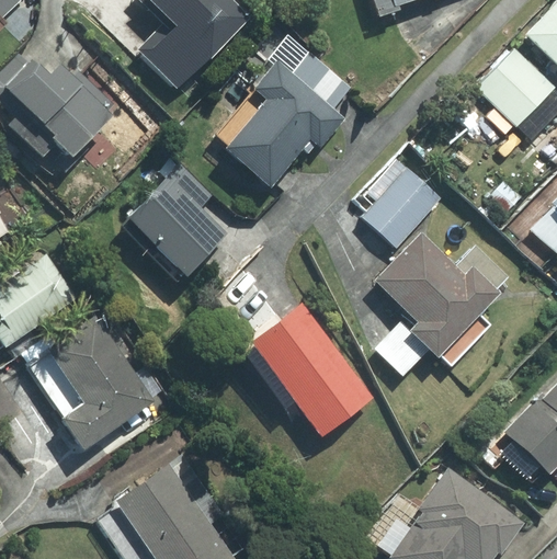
[(0,0),(0,16),(1,19),(22,0),(0,0)]
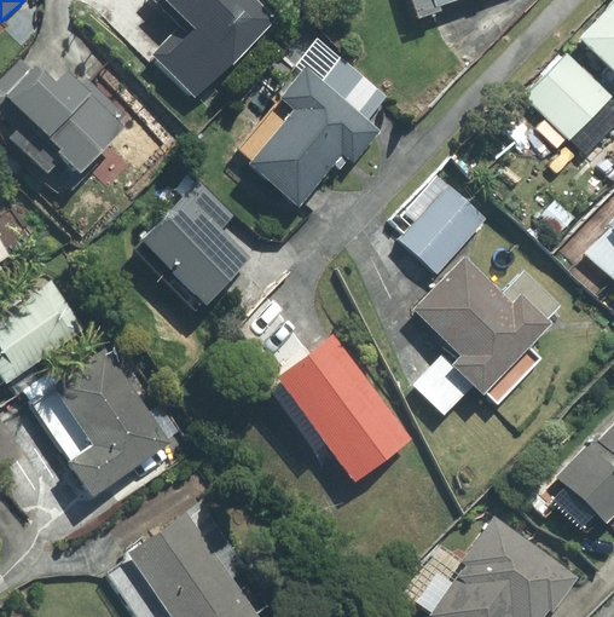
[(154,50),(197,96),(273,21),(253,0),(161,0),(183,22),(154,50)]
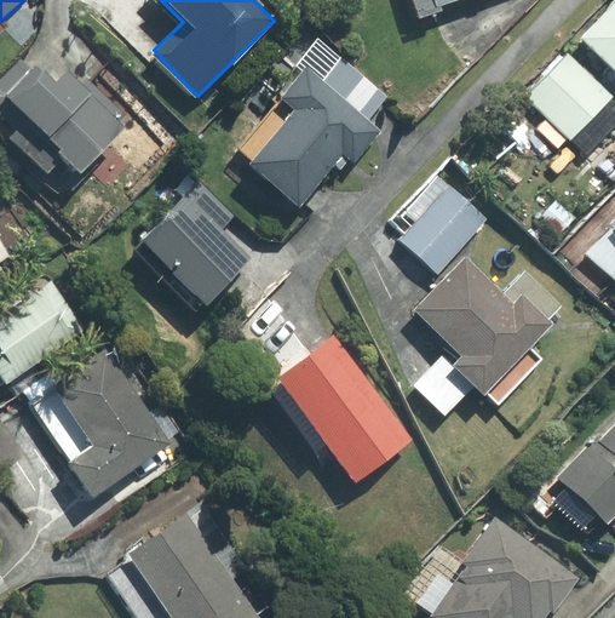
[(593,70),(610,87),(614,84),(614,0),(613,0),(578,35),(603,61),(593,70)]
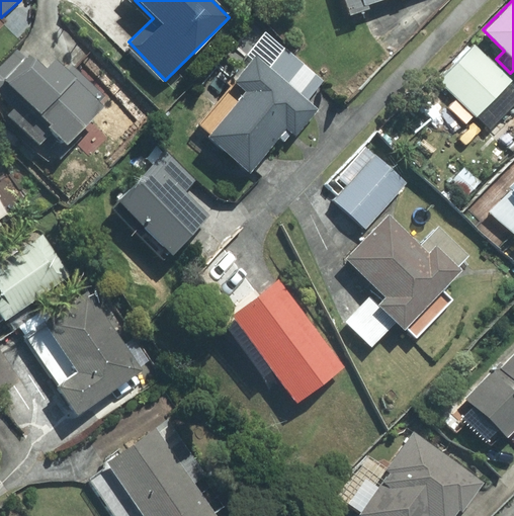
[(326,83),(265,29),(224,76),(233,83),(195,125),(247,171),(284,130),(294,138),(320,108),(311,100),(326,83)]
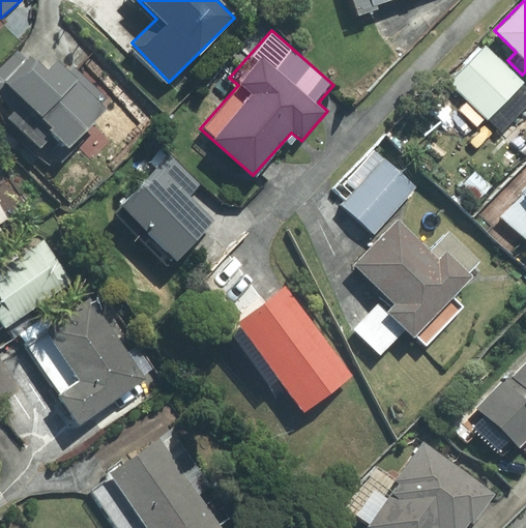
[(486,46),(448,84),(466,101),(460,107),(480,126),(490,117),(519,88),(524,83),(486,46)]
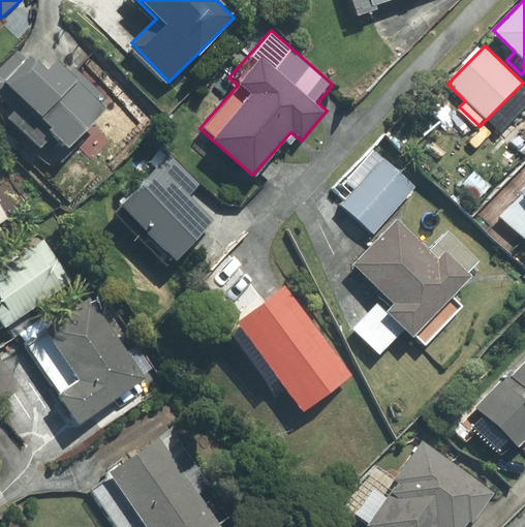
[(44,143),(61,159),(116,107),(76,66),(68,73),(55,59),(42,71),(21,48),(0,66),(0,98),(2,97),(12,109),(5,116),(37,149),(44,143)]
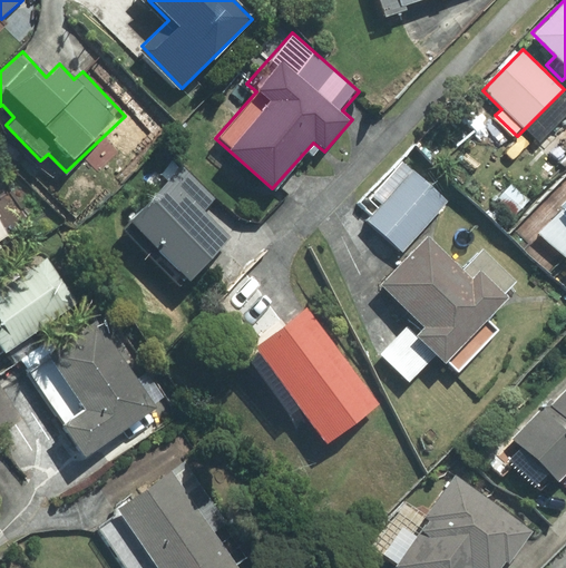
[(565,103),(558,95),(527,126),(553,150),(565,137),(565,103)]
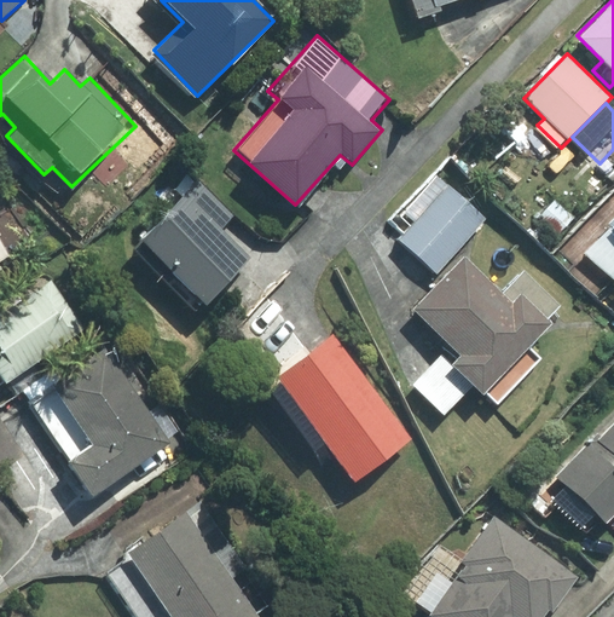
[(488,215),(450,182),(399,238),(438,274),(488,215)]
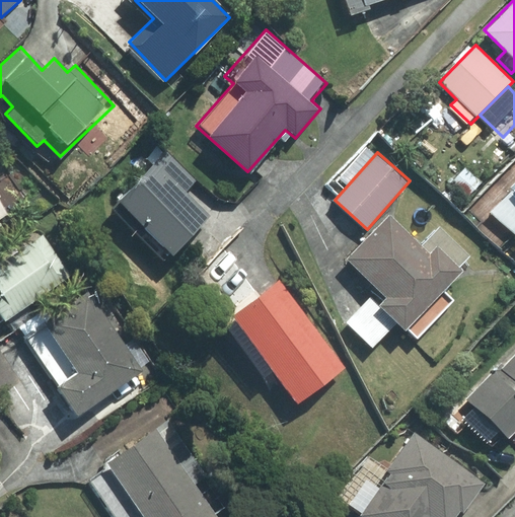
[(514,155),(461,209),(498,246),(514,229),(514,155)]
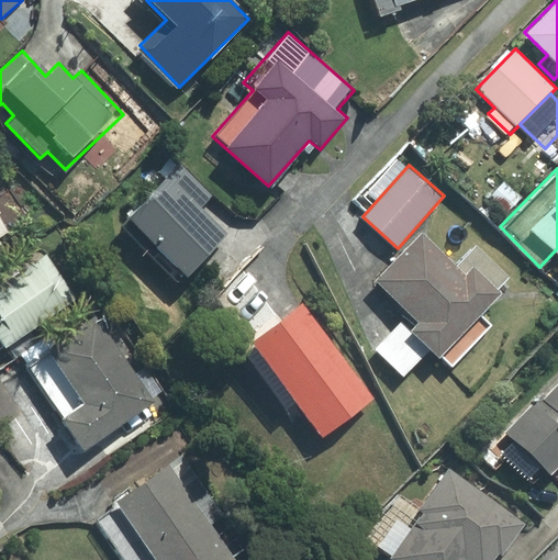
[(165,169),(121,214),(185,277),(230,233),(165,169)]
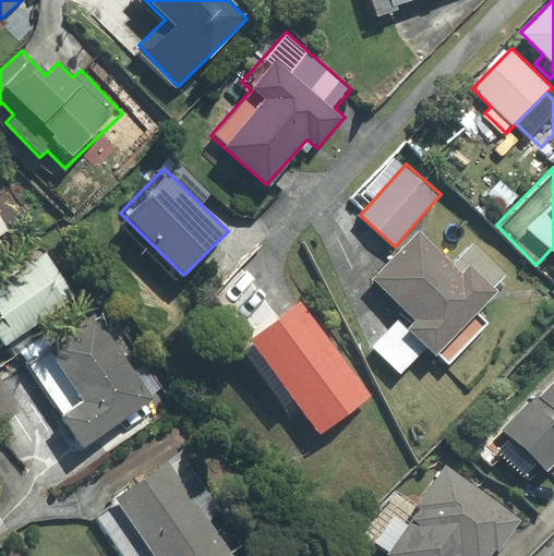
[(433,354),(437,351),(449,363),(492,324),(479,311),(497,293),(493,289),(506,277),(472,241),(449,263),(419,230),(371,277),(406,313),(370,347),(398,377),(428,349),(433,354)]
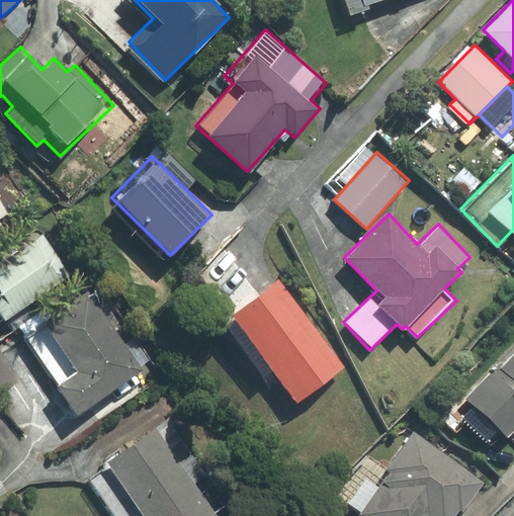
[(41,232),(0,260),(0,318),(1,320),(69,271),(41,232)]
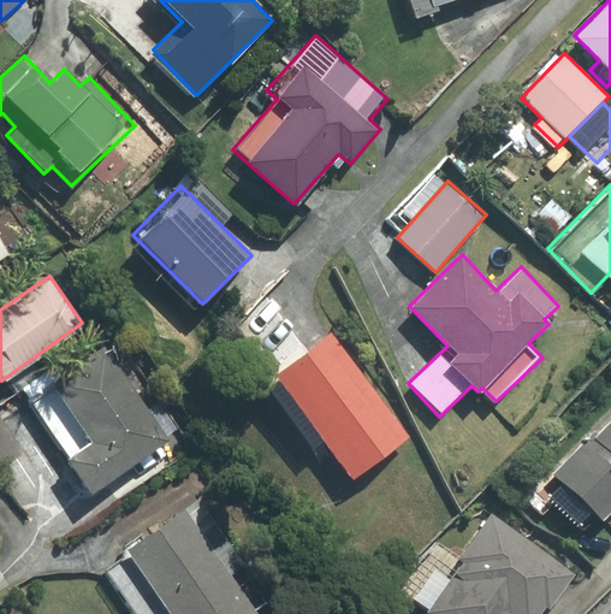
[(325,326),(268,372),(351,474),(408,429),(325,326)]
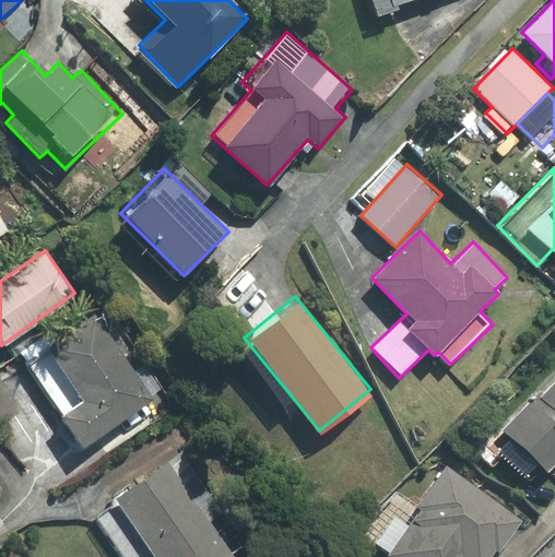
[(56,414),(78,448),(167,391),(148,360),(132,370),(94,311),(24,356),(59,412),(56,414)]
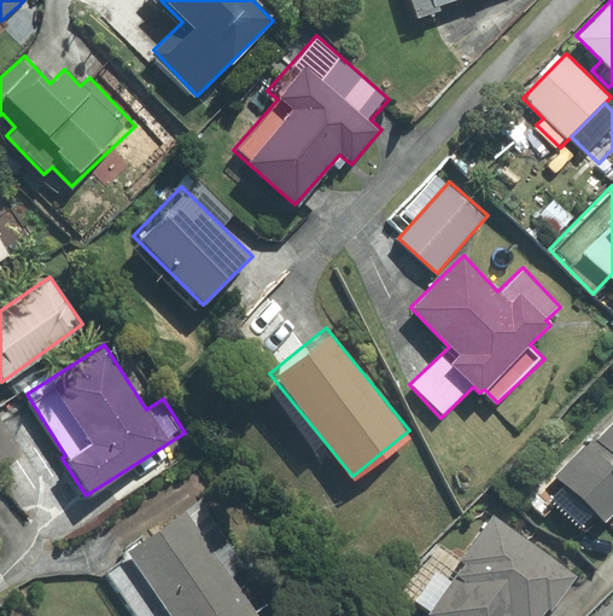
[(612,416),(554,475),(602,524),(612,513),(612,416)]
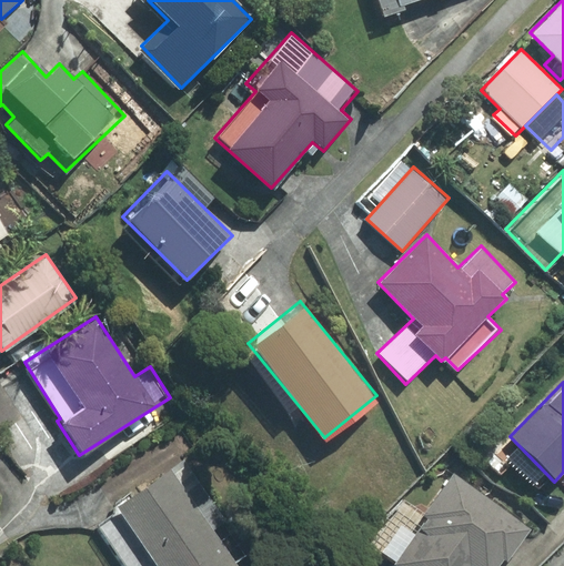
[(188,492),(172,468),(116,506),(155,565),(237,565),(213,531),(228,521),(202,482),(188,492)]
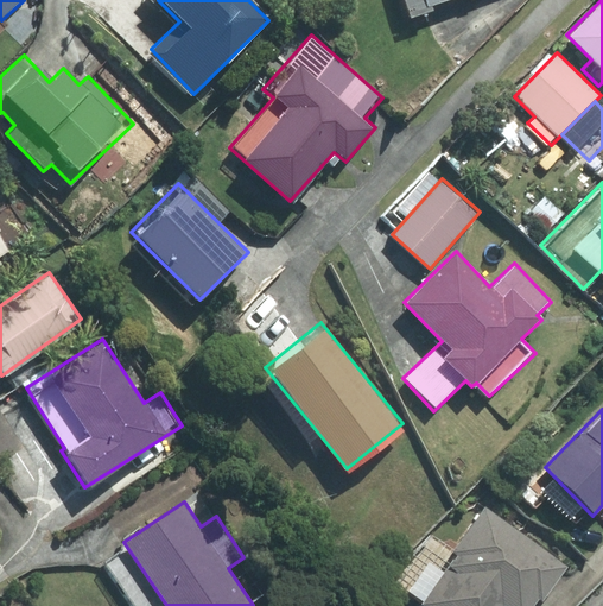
[(532,605),(564,567),(484,504),(451,547),(430,530),(388,582),(419,605),(532,605)]
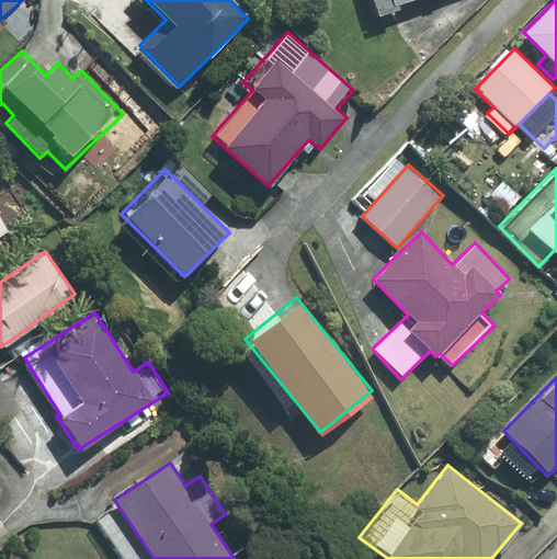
All buildings are outlined.
